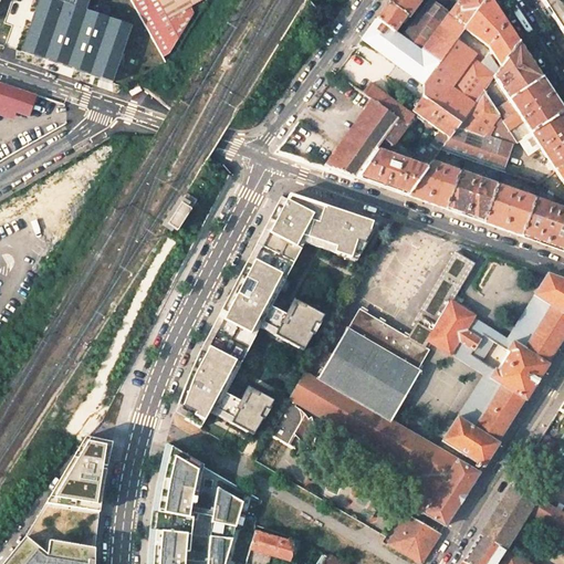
[(39,0),(23,49),(114,81),(134,24),(89,9),(91,0),(39,0)]
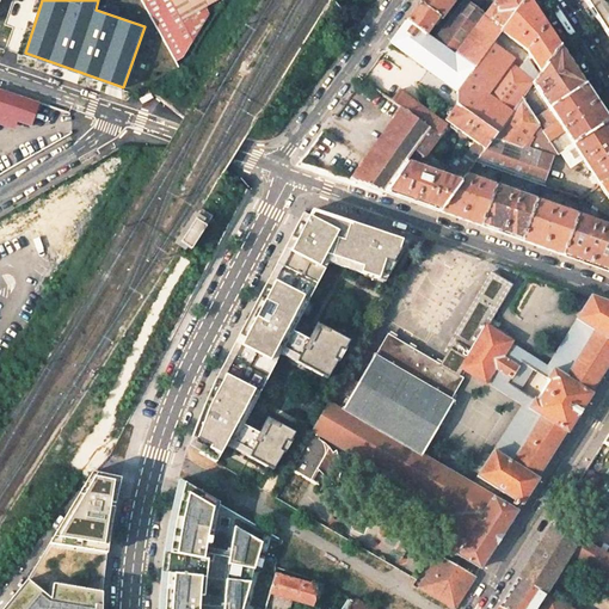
[(184,56),(211,13),(208,5),(184,18),(173,0),(146,0),(178,60),(184,56)]
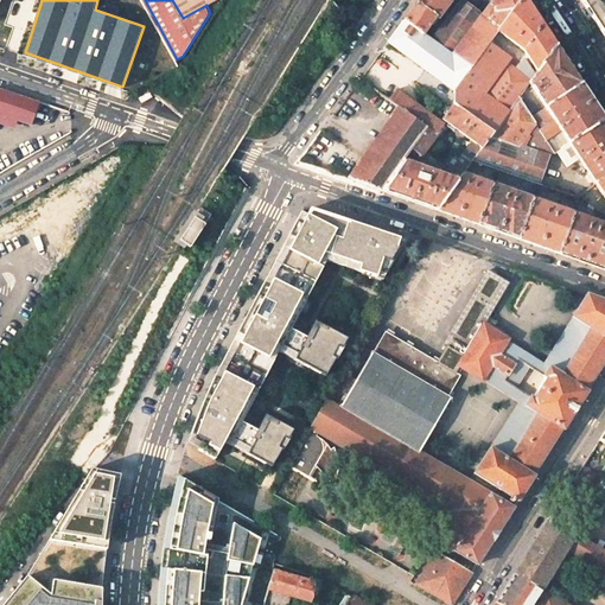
[(172,0),(183,18),(207,5),(215,0),(172,0)]
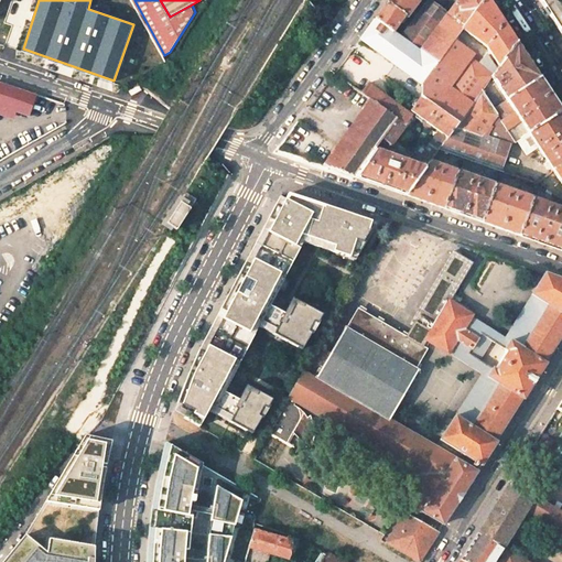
[(518,41),(490,0),(484,0),(464,28),(488,45),(501,64),(518,41)]
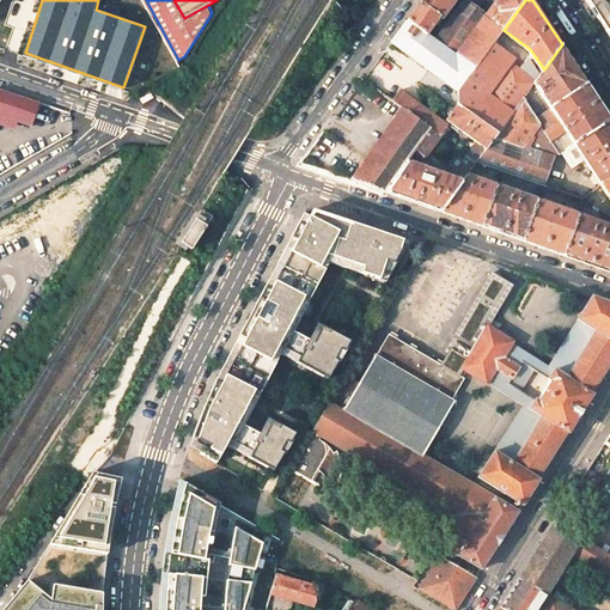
[(589,0),(609,32),(609,0),(589,0)]
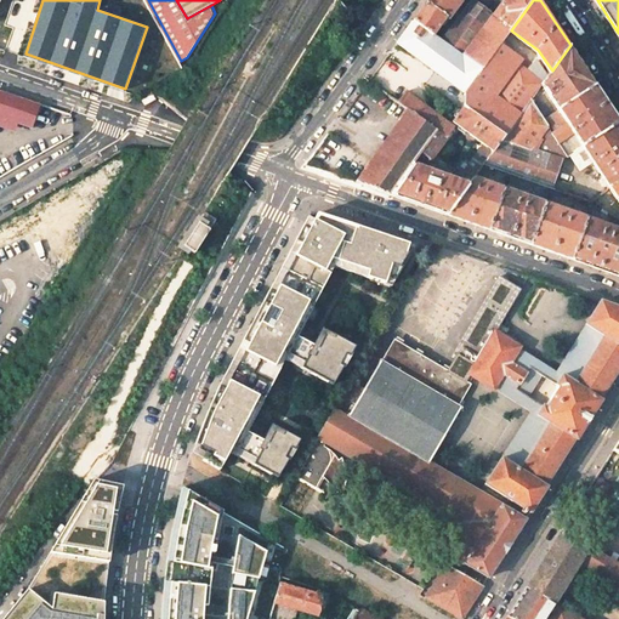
[(523,58),(501,43),(484,67),(475,79),(495,95),(521,62),(523,58)]
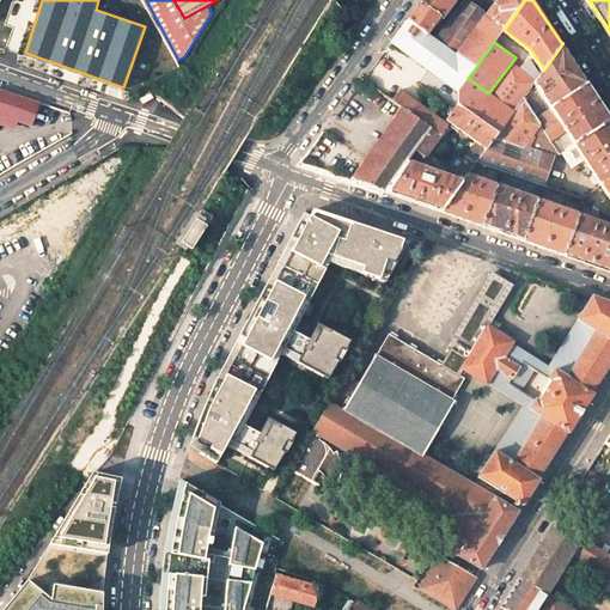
[(587,83),(562,44),(544,69),(536,81),(553,107),(587,83)]
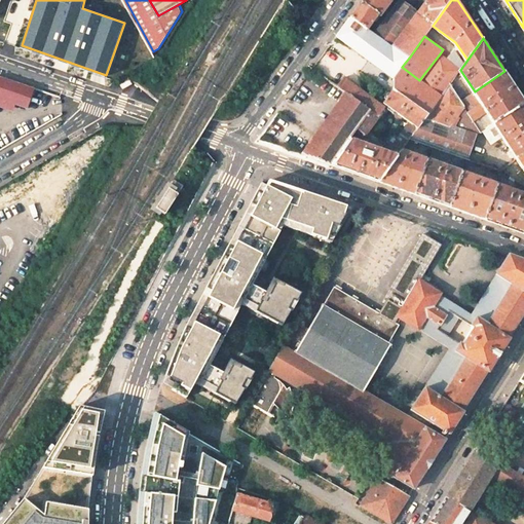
[(458,72),(441,52),(419,80),(402,67),(395,77),(395,87),(428,113),(451,83),(458,72)]
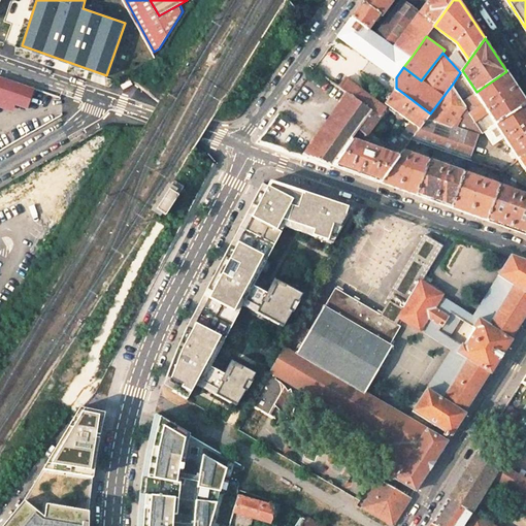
[(525,100),(506,71),(477,92),(489,111),(497,123),(525,104),(525,100)]
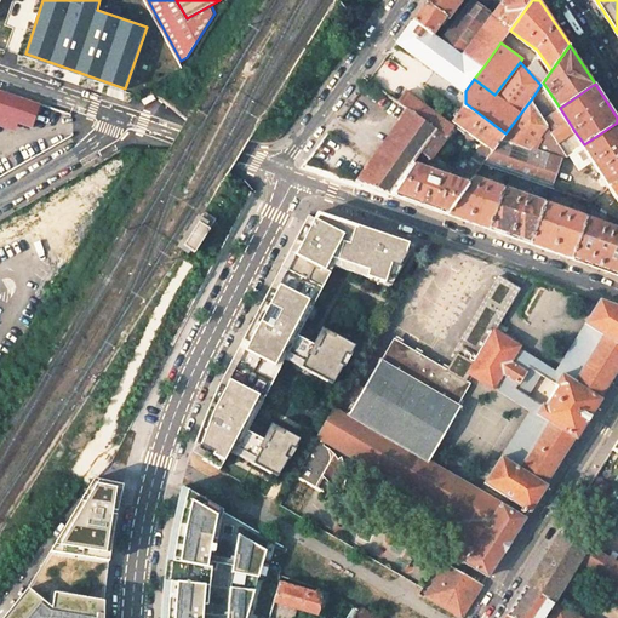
[(0,86),(0,114),(22,122),(33,126),(41,101),(0,86)]
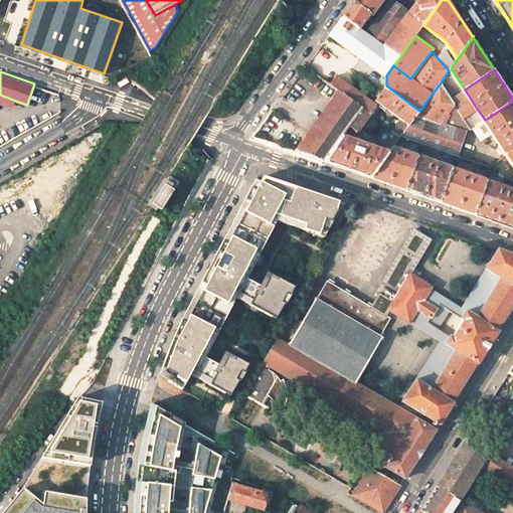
[(122,84),(130,80),(126,73),(123,74),(118,77),(122,84)]
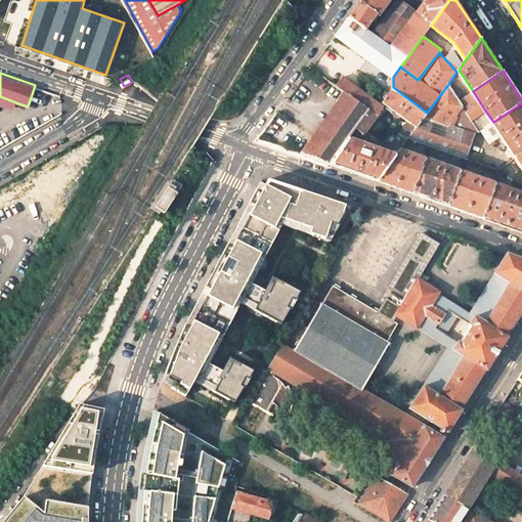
[(385,106),(343,76),(337,84),(372,110),(379,115),(385,106)]
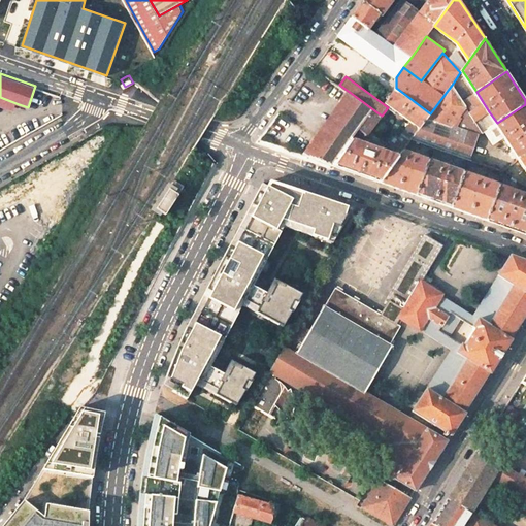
[(463,100),(453,84),(430,113),(428,117),(475,134),(483,131),(477,121),(463,100)]
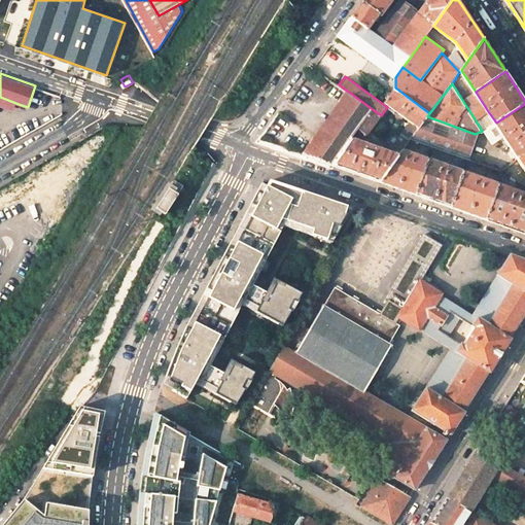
[(429,113),(395,88),(393,92),(385,102),(412,120),(420,127),(427,116),(429,113)]
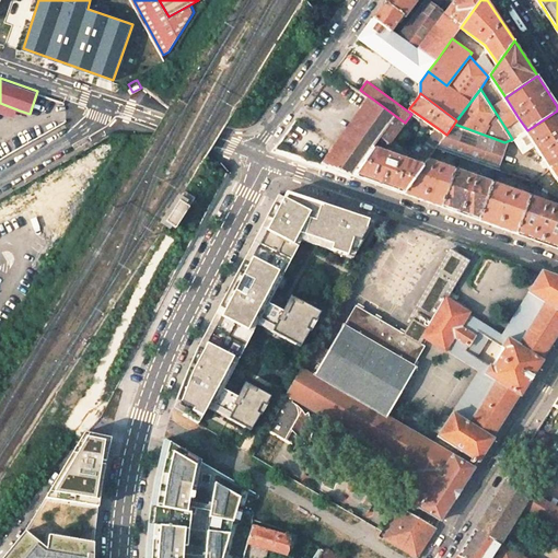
[(519,118),(506,97),(491,106),(506,128),(519,118)]
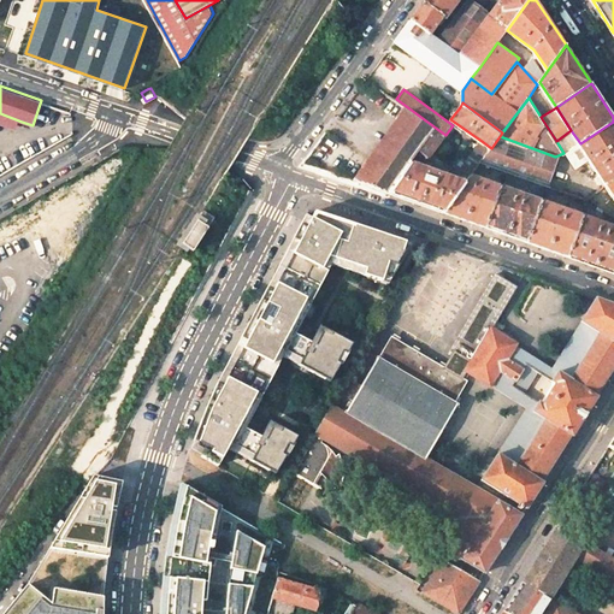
[(0,122),(19,129),(22,122),(0,113),(0,122)]
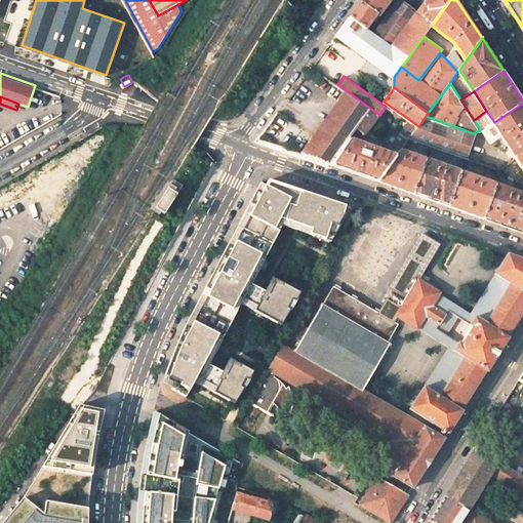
[(522,104),(494,122),(503,135),(517,157),(522,153),(522,104)]
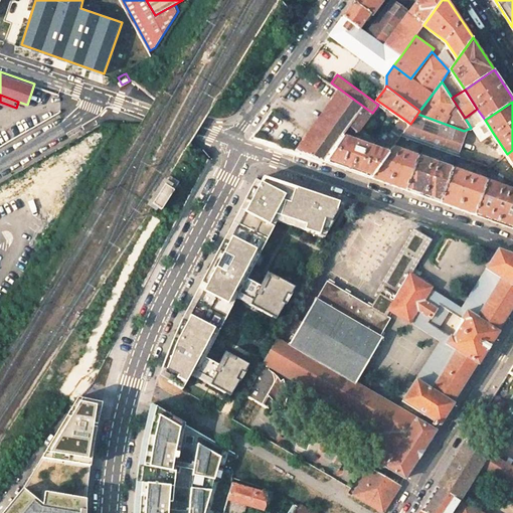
[(372,113),(365,108),(352,126),(359,131),(372,113)]
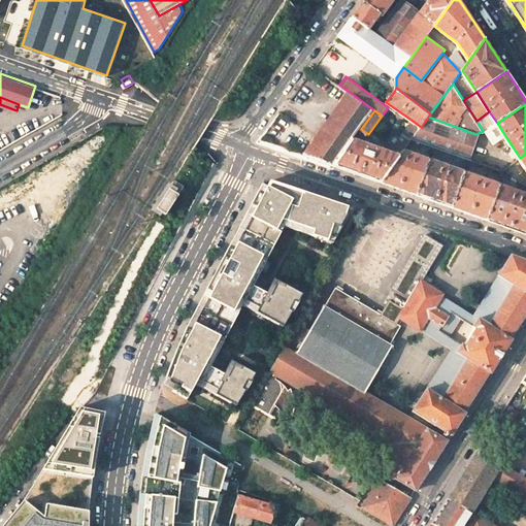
[(475,134),(428,117),(421,127),(414,137),(434,144),(467,157),(470,149),(475,134)]
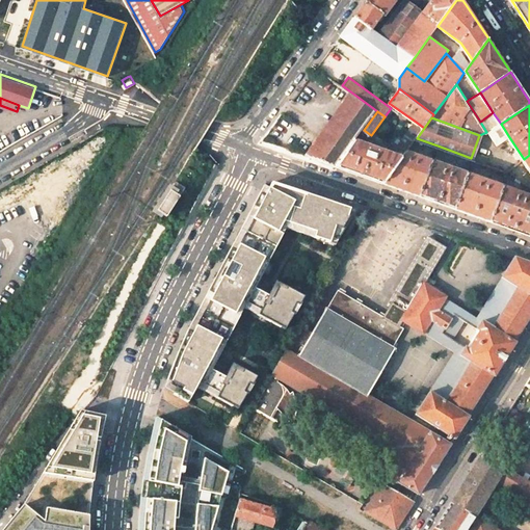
[(424,128),(416,122),(399,144),(396,141),(391,150),(402,158),(406,151),(417,138),(424,128)]
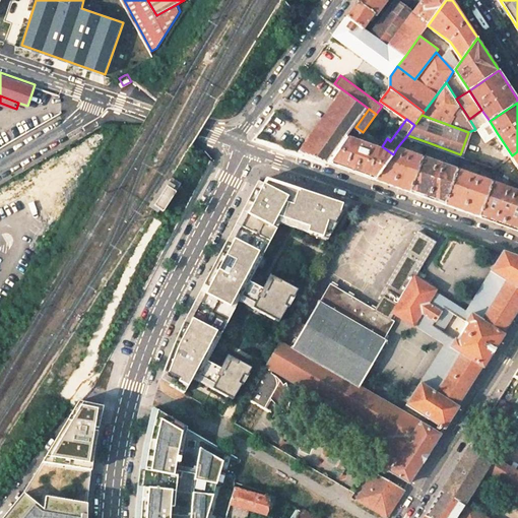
[(498,134),(490,121),(478,128),(487,141),(498,134)]
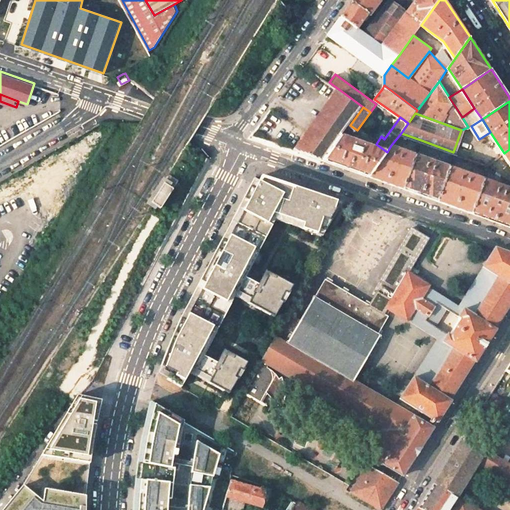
[(376,144),(357,130),(350,125),(324,159),(370,175),(387,152),(376,144)]
